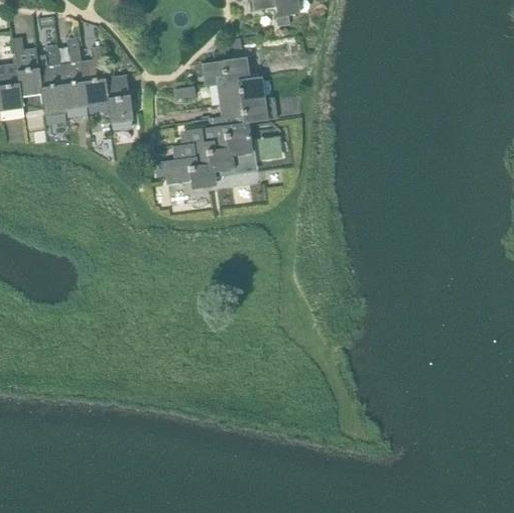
[(252,0),(254,10),(274,7),(275,17),(277,17),(278,25),(291,24),(289,15),(301,13),(299,0),(252,0)]
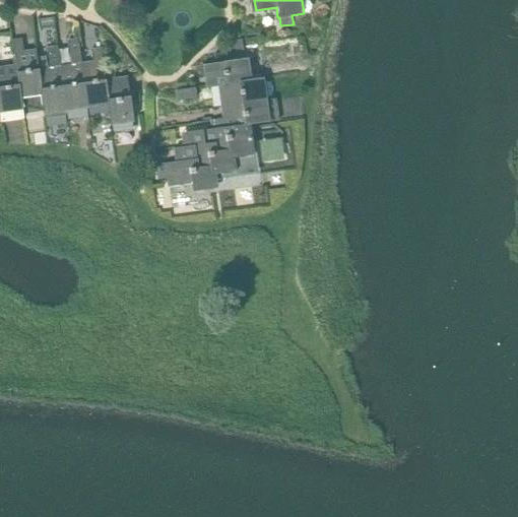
[(47,16),(41,17),(42,26),(54,25),(54,17),(53,15),(47,16)]
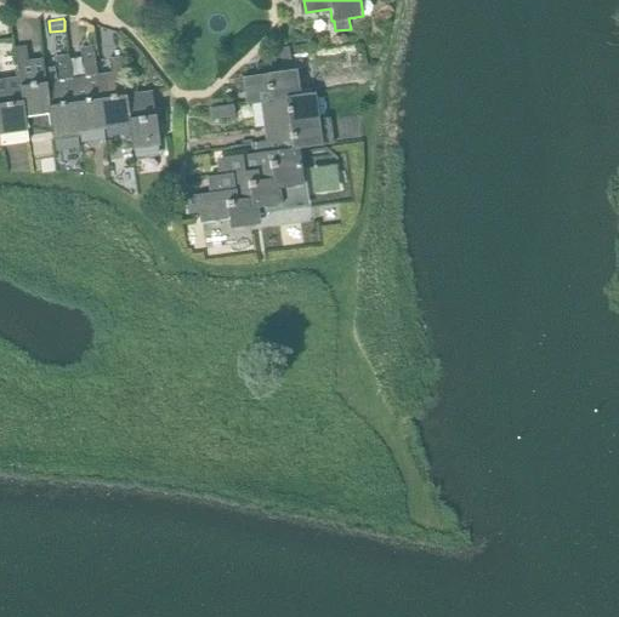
[(307,43),(294,44),(295,56),(310,53),(307,43)]
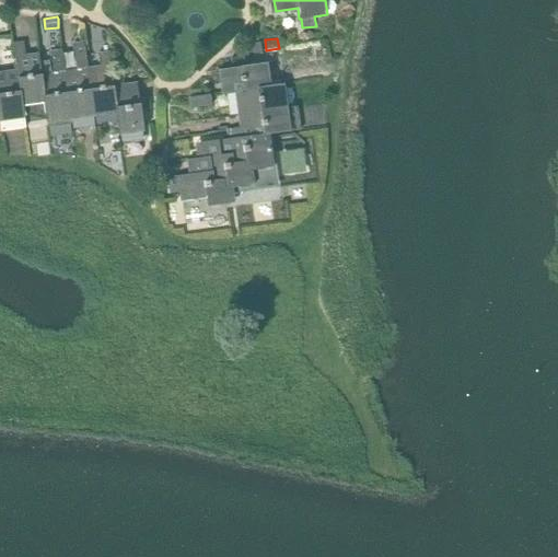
[(25,41),(13,42),(16,68),(22,104),(45,101),(42,72),(39,51),(26,54),(25,41)]
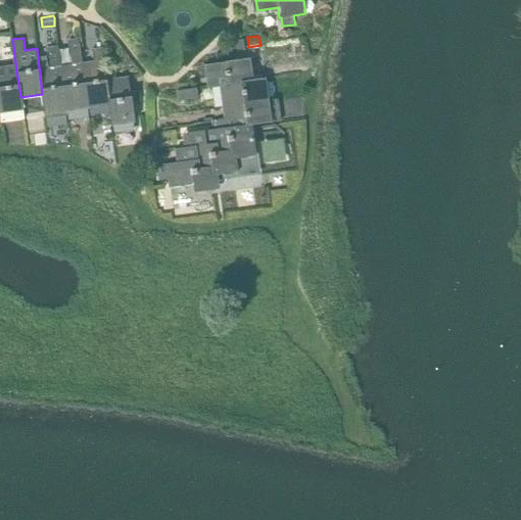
[(244,38),(228,40),(230,51),(246,49),(244,38)]
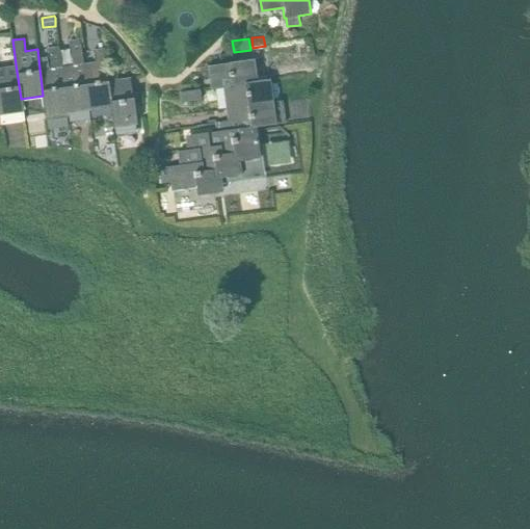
[(73,64),(63,65),(70,113),(91,110),(85,62),(83,43),(71,44),(73,64)]
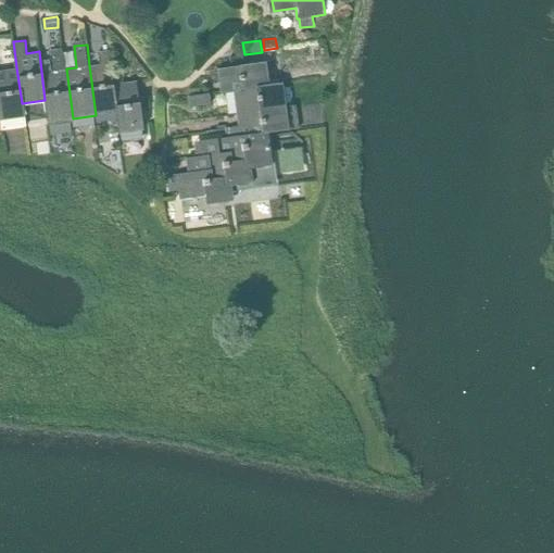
[(54,71),(41,72),(45,100),(48,122),(73,118),(66,68),(64,47),(51,49),(54,71)]
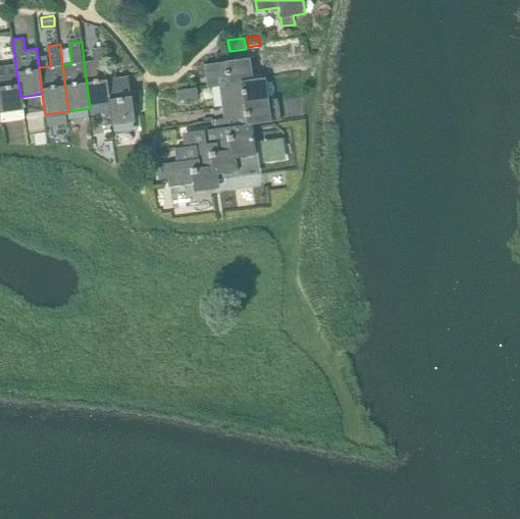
[(94,60),(84,61),(90,108),(110,105),(107,78),(103,46),(93,47),(94,60)]
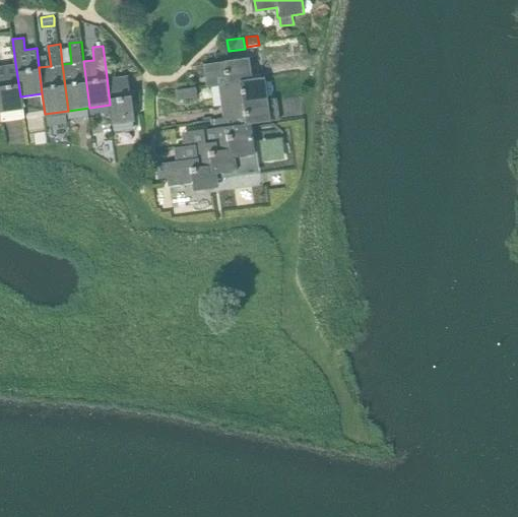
[(216,62),(204,63),(206,84),(219,82),(253,78),(250,58),(229,60),(228,51),(215,53),(216,62)]
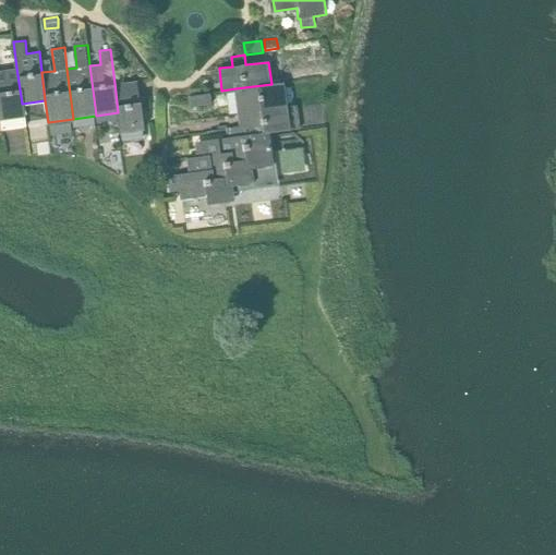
[(16,68),(0,70),(0,112),(1,120),(23,117),(22,104),(16,68)]
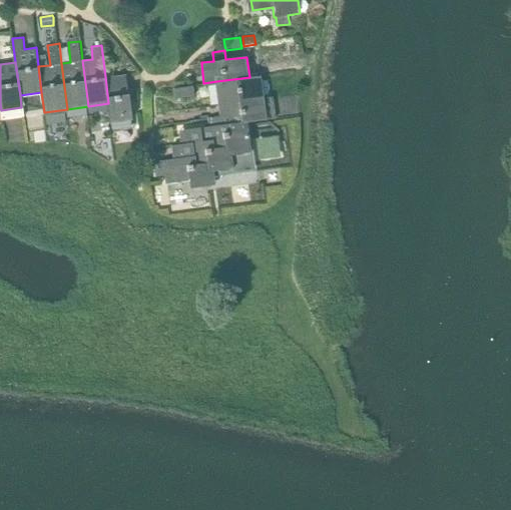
[(126,73),(105,76),(108,103),(110,122),(111,121),(112,130),(132,128),(131,119),(133,119),(130,98),(139,97),(137,85),(128,86),(126,73)]
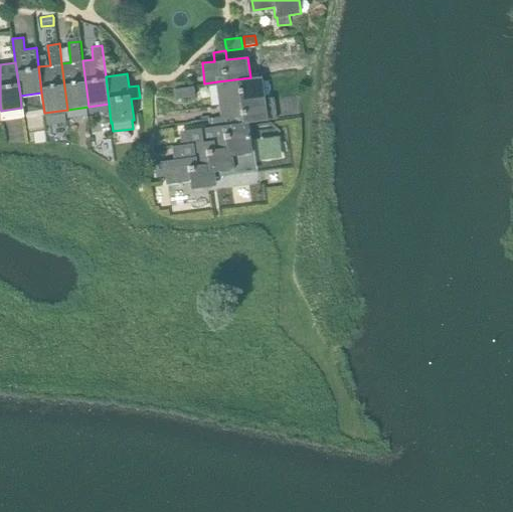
[(250,77),(217,81),(219,104),(266,98),(263,76),(250,77)]
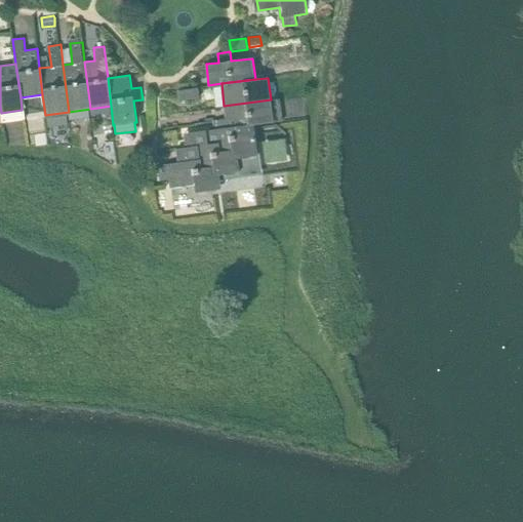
[(199,87),(184,89),(185,99),(200,97),(199,87)]
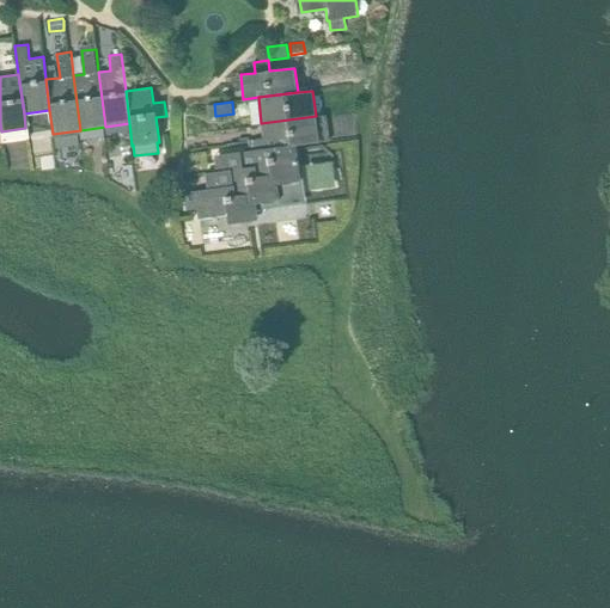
[(263,137),(249,140),(250,151),(296,146),(319,142),(330,141),(327,115),(316,116),(261,123),(263,137)]
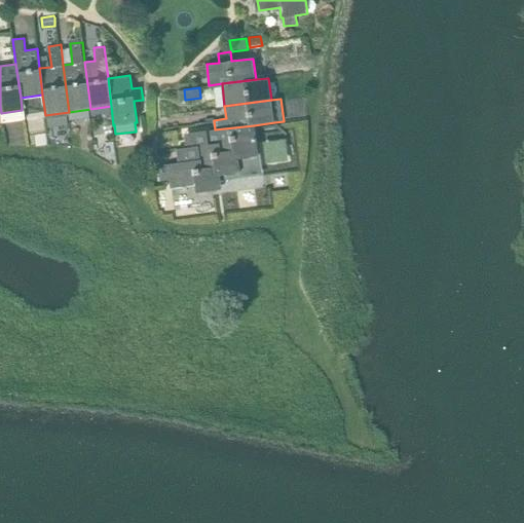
[(215,129),(195,133),(196,145),(214,143),(215,153),(227,152),(228,160),(238,159),(258,156),(255,133),(254,125),(215,129)]
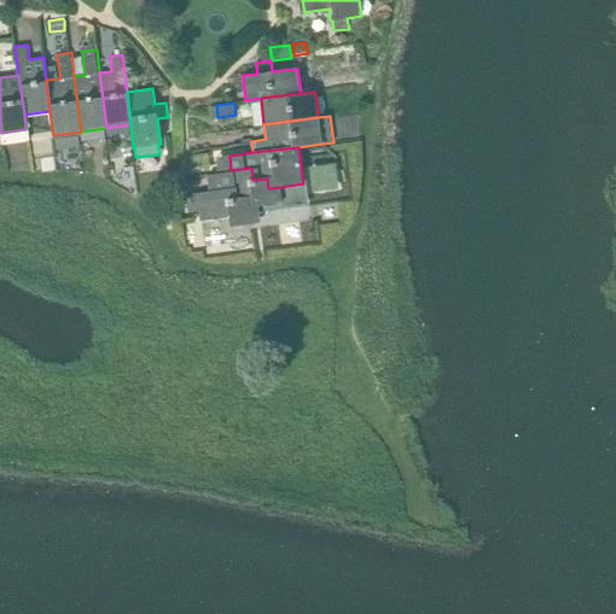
[(231,170),(207,174),(209,191),(230,188),(231,200),(245,198),(247,208),(259,206),(283,203),(280,187),(268,188),(267,179),(253,180),(251,168),(231,170)]
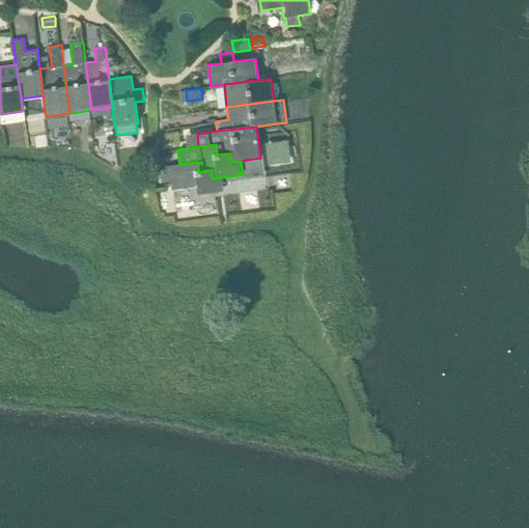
[(179,164),(164,166),(166,181),(170,179),(171,189),(197,186),(198,194),(224,191),(222,177),(212,178),(211,170),(198,172),(197,162),(179,164)]
